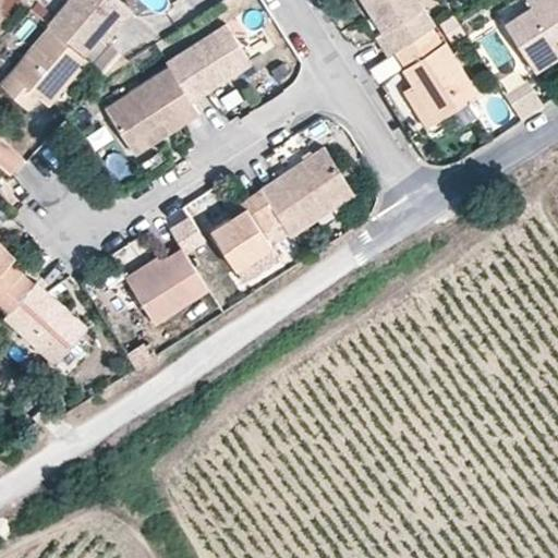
[(132,9),(126,4),(120,0),(67,0),(47,24),(49,26),(49,25),(84,55),(99,37),(114,20),(119,24),(132,9)]
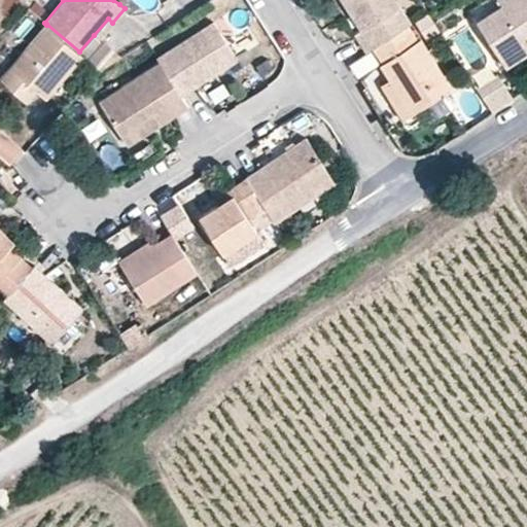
[(411,23),(395,0),(342,0),(346,5),(349,3),(364,27),(361,29),(355,33),(367,50),(373,47),(386,39),(408,25),(411,23)]
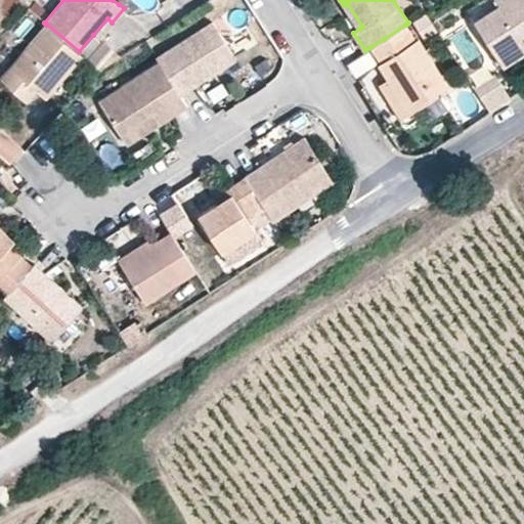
[(523,0),(495,0),(498,4),(474,19),(501,61),(523,46),(523,40),(521,36),(523,33),(523,0)]
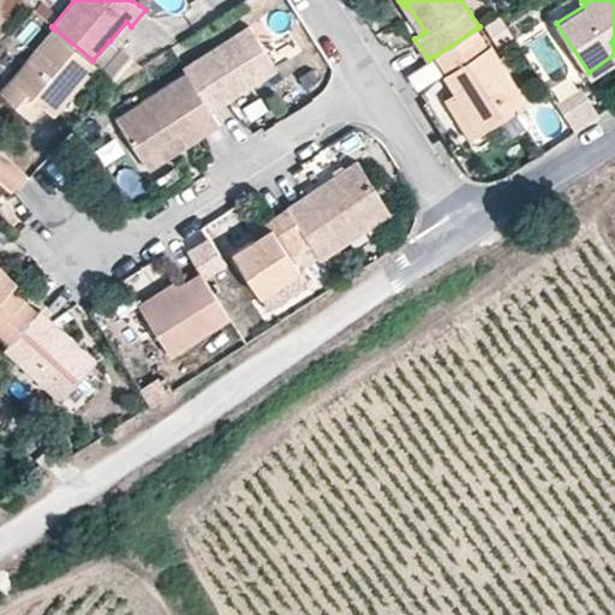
[(425,31),(407,4),(404,6),(422,34),(425,31)]
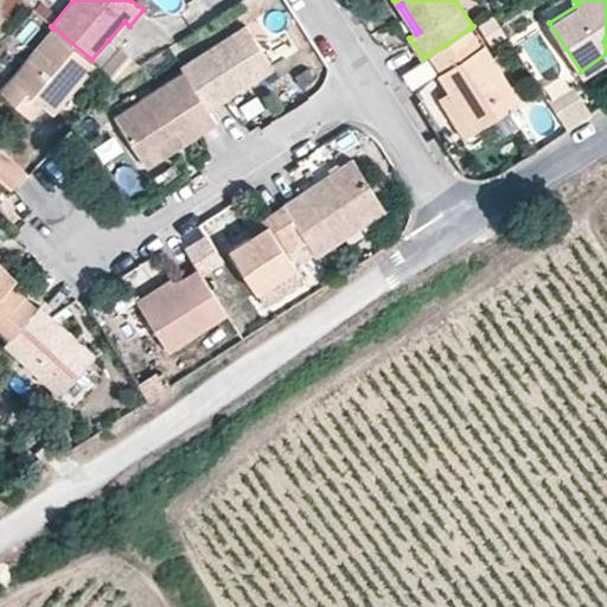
[(125,21),(108,40),(114,44),(129,26),(125,21)]
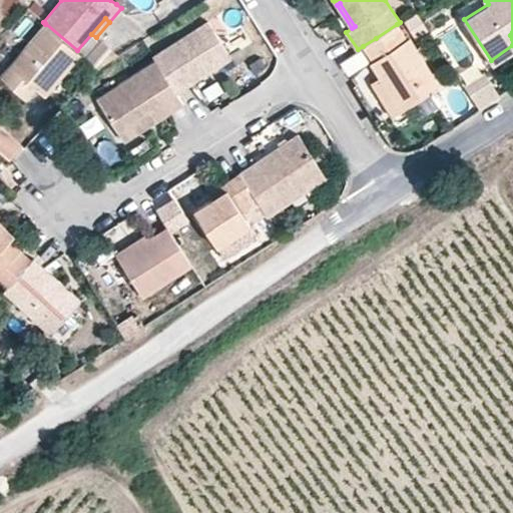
[(206,64),(227,51),(207,20),(152,55),(155,60),(176,92),(210,69),(206,64)]
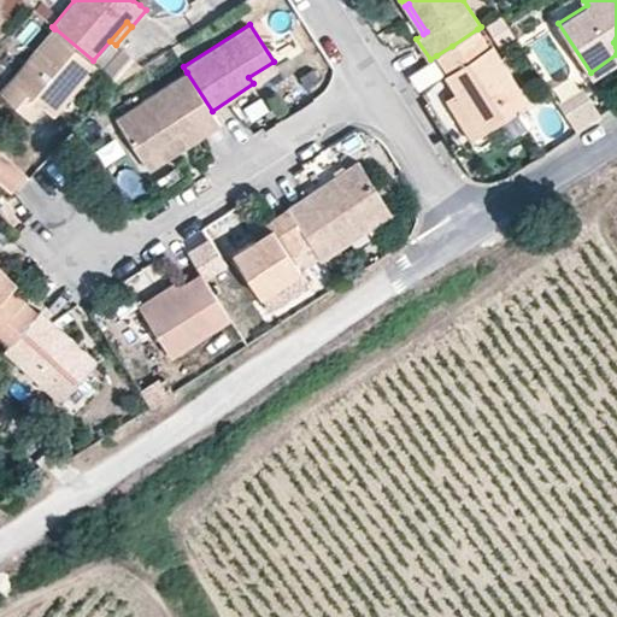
[(52,115),(95,64),(93,60),(54,28),(54,29),(0,92),(0,93),(30,119),(42,105),(52,115)]
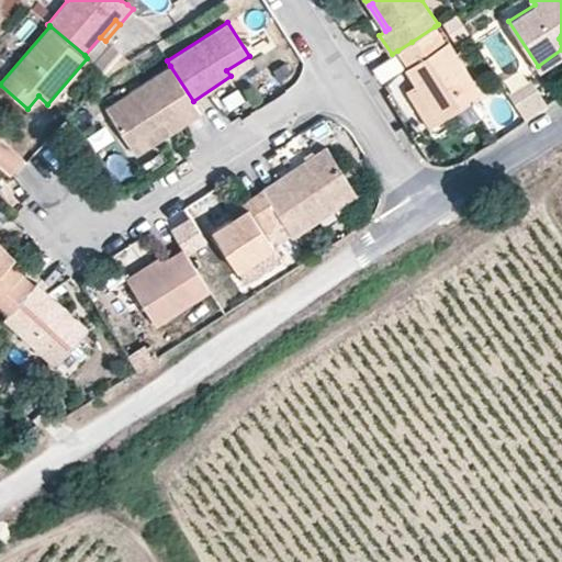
[(482,93),(448,41),(445,43),(435,26),(412,42),(397,51),(408,67),(406,69),(416,85),(439,121),(482,93)]
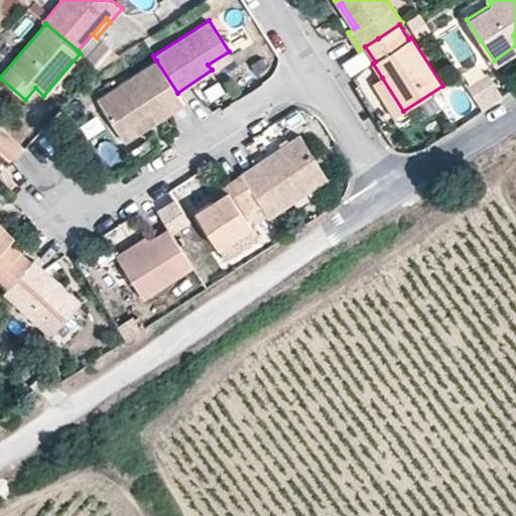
[(496,65),(515,51),(515,45),(494,60),(496,65)]
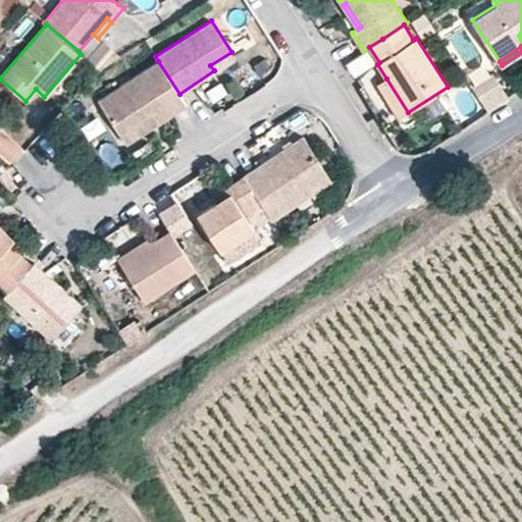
[(214,70),(236,57),(231,52),(210,65),(214,70)]
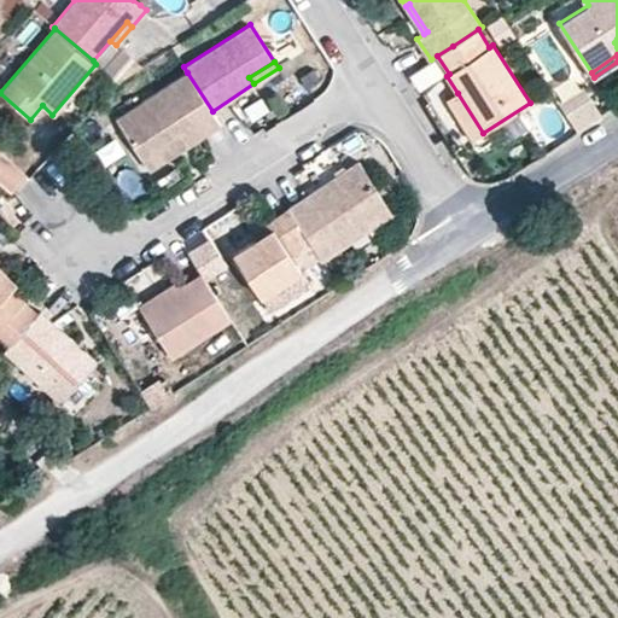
[(213,111),(187,73),(117,117),(141,156),(179,133),(187,145),(221,123),(213,111)]
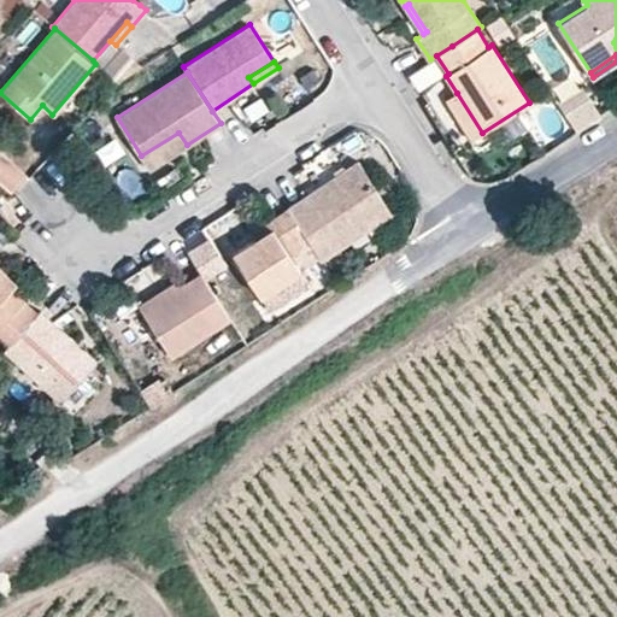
[(576,129),(603,112),(583,81),(556,99),(576,129)]
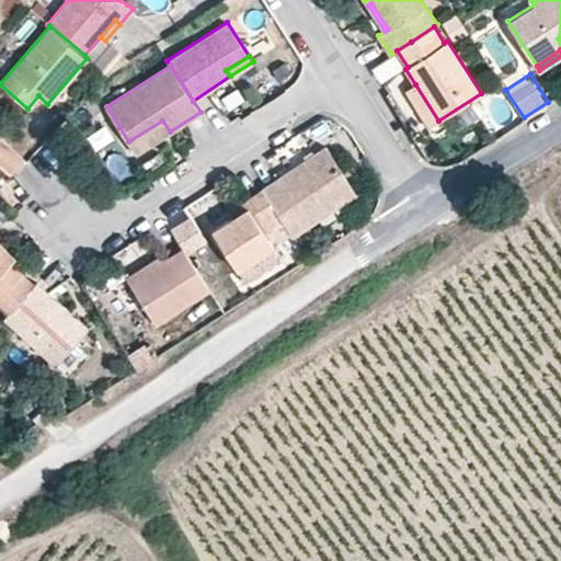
[(438,121),(415,84),(404,91),(428,127),(438,121)]
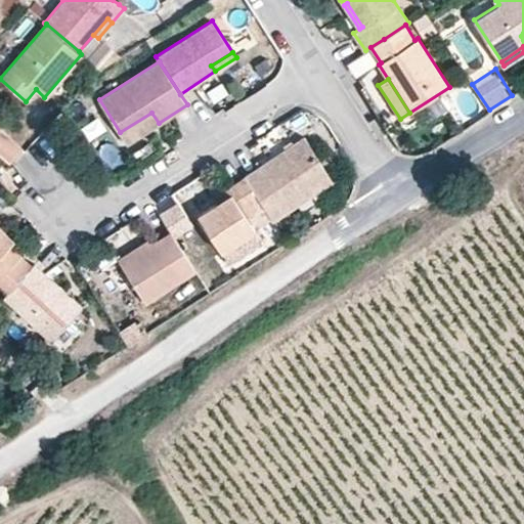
[(127,143),(159,123),(151,113),(120,132),(127,143)]
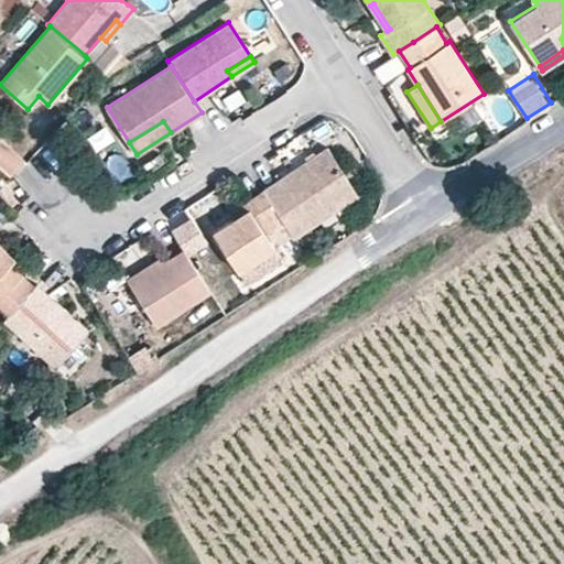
[(24,160),(0,137),(0,166),(10,175),(24,160)]
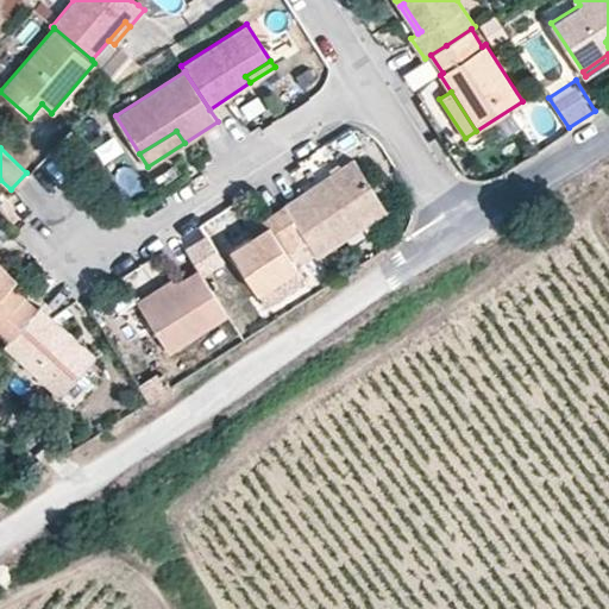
[(384,205),(355,159),(284,205),(316,253),(318,255),(363,226),(359,221),(384,205)]
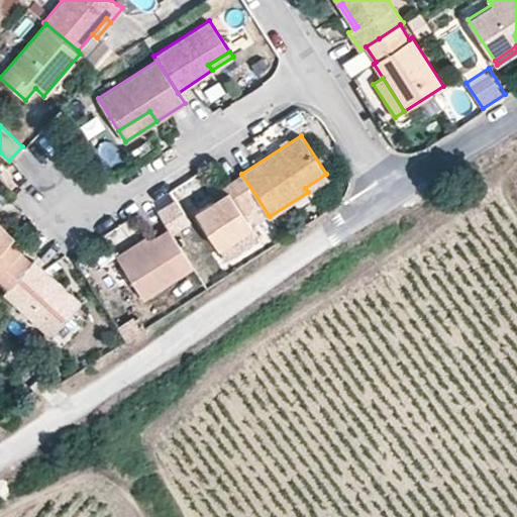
[(252,226),(269,215),(241,174),(222,187),(226,192),(214,200),(196,212),(226,260),(260,238),(252,226)]
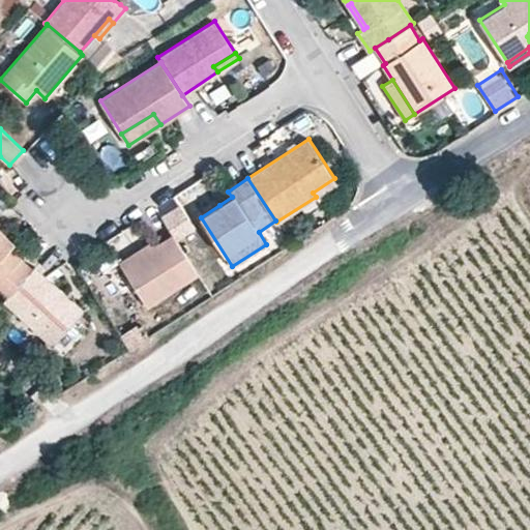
[(316,197),(337,182),(334,178),(313,193),(316,197)]
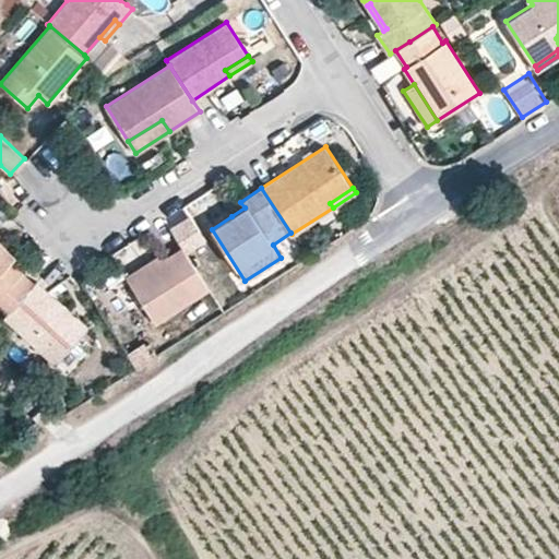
[(232,216),(245,207),(240,202),(227,211),(232,216)]
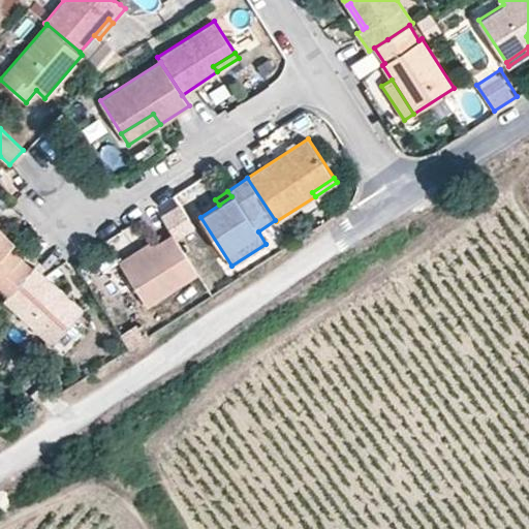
[(0,286),(8,294),(32,269),(21,258),(26,253),(0,229),(0,286)]
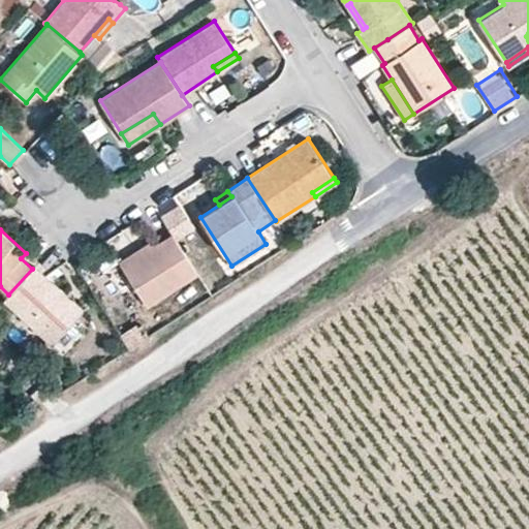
[(147,305),(197,272),(173,232),(158,242),(122,266),(147,305)]
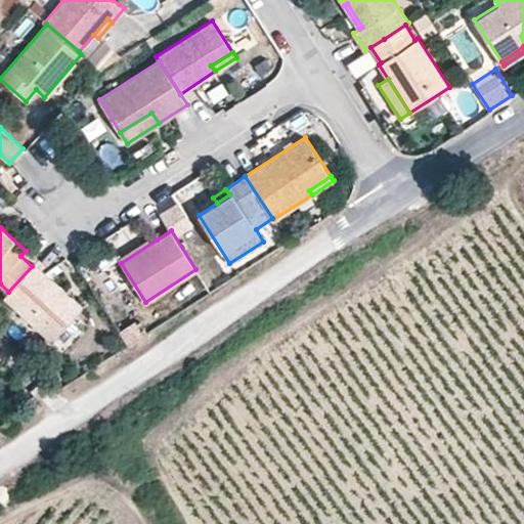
[(121,263),(157,239),(154,235),(118,259),(121,263)]
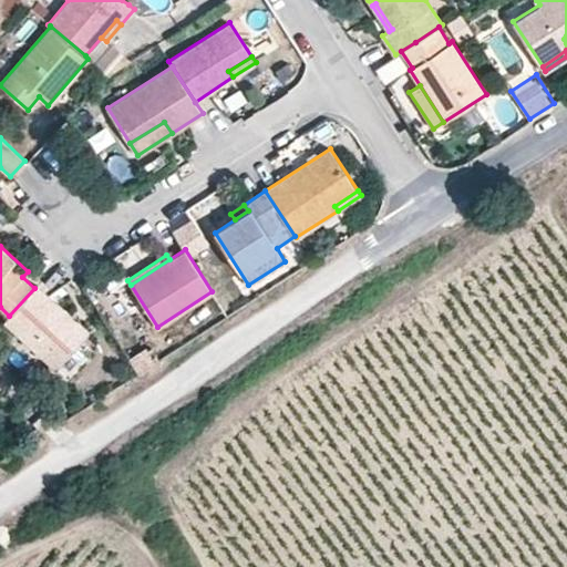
[(89,332),(37,286),(34,288),(9,316),(4,321),(57,369),(89,332)]
